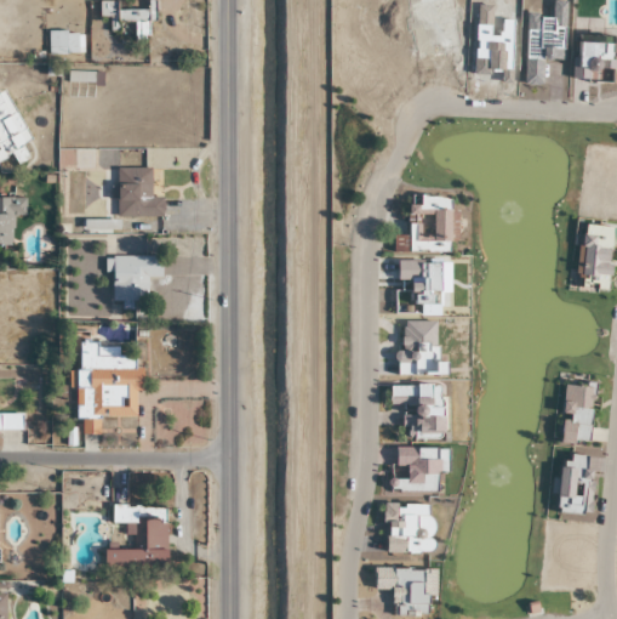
[(119,10),(119,0),(102,0),(102,17),(150,17),(150,10),(119,10)]
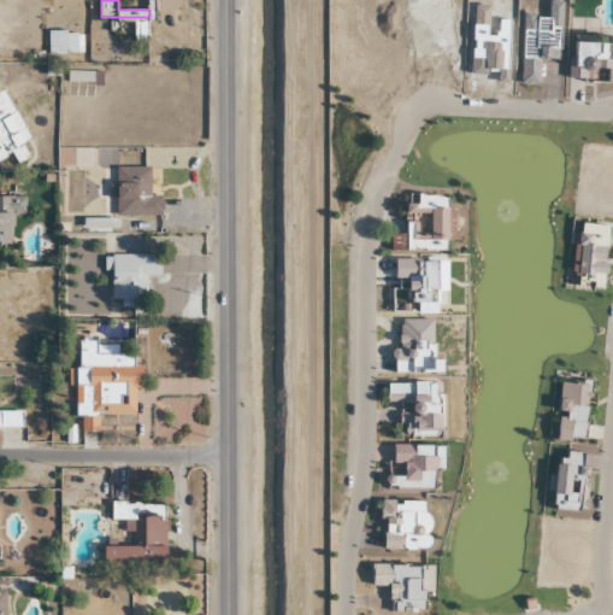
[(33,138),(4,85),(0,86),(0,158),(1,160),(13,154),(18,164),(33,156),(24,142),(33,138)]
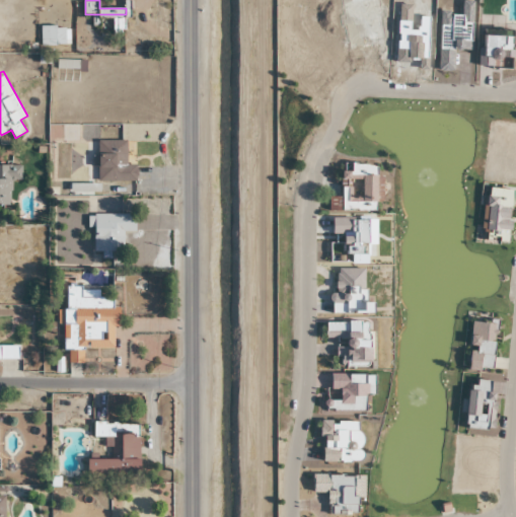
[(100,139),(100,180),(139,180),(139,163),(129,163),(129,139),(100,139)]
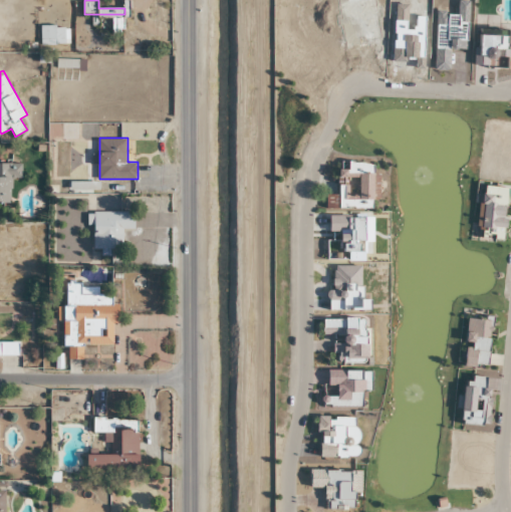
[(0,202),(12,203),(12,178),(23,178),(23,163),(0,163),(0,202)]
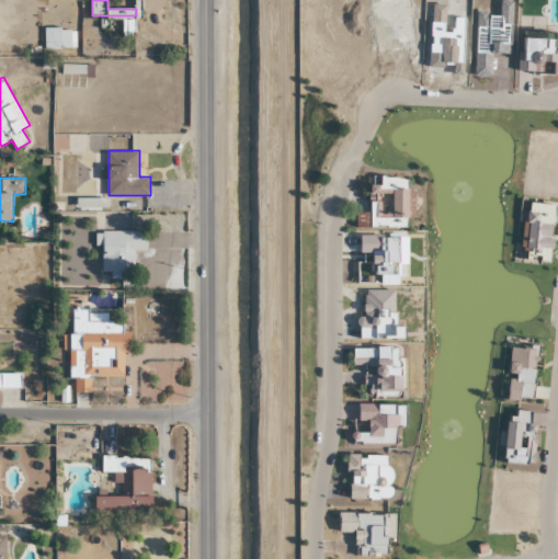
[(103,271),(138,271),(138,250),(148,250),(148,230),(102,230),(103,271)]
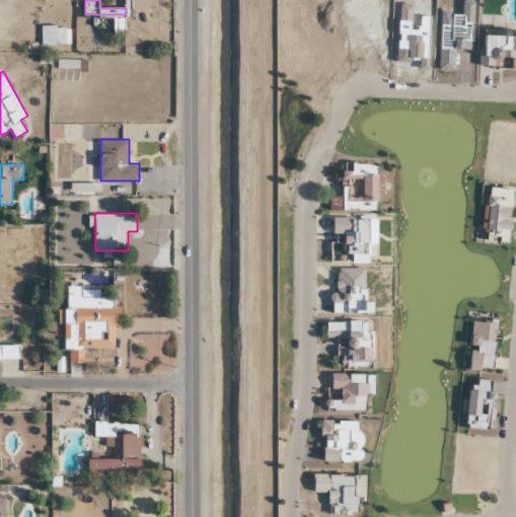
[(115,348),(115,323),(121,323),(121,306),(115,306),(115,295),(99,295),(99,286),(65,286),(65,348),(115,348)]
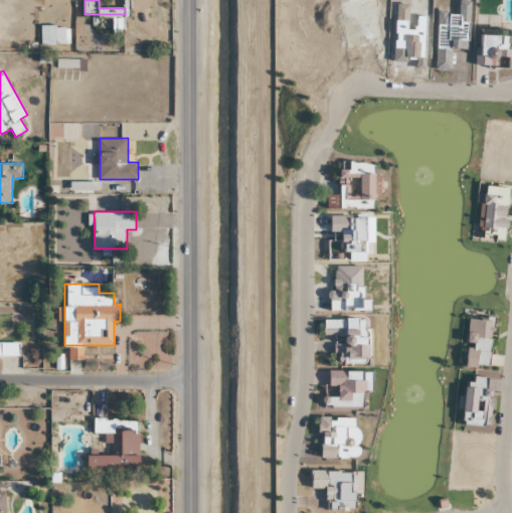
[(0,355),(20,355),(20,342),(0,341),(0,355)]
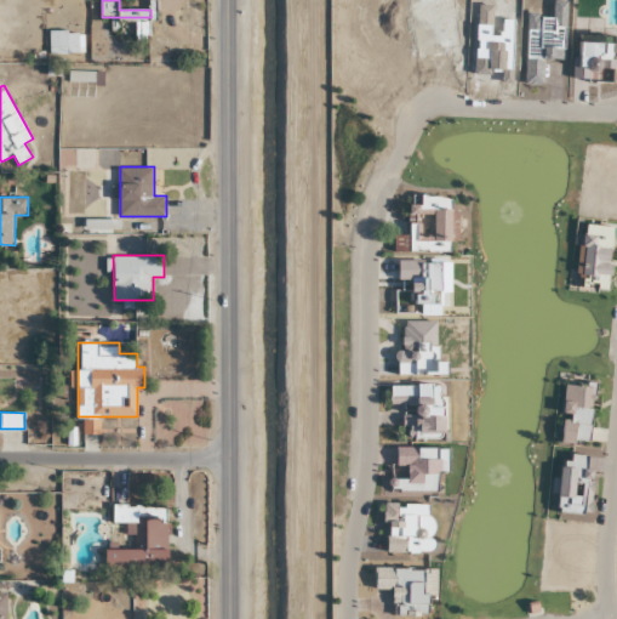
[(109,566),(169,566),(169,505),(109,505),(109,566)]
